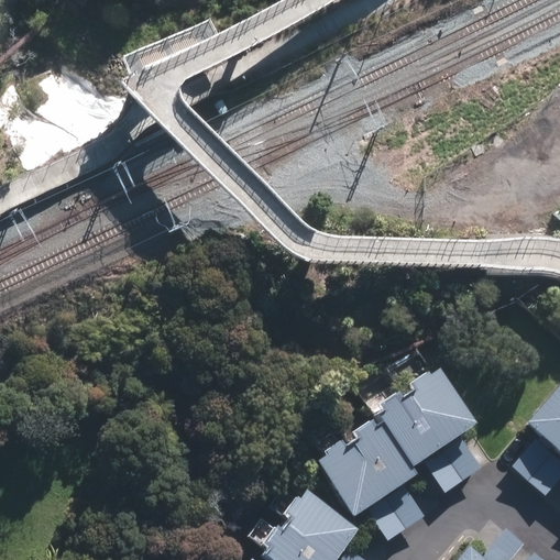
[(423,370),(415,358),(405,364),(414,376),(423,370)]
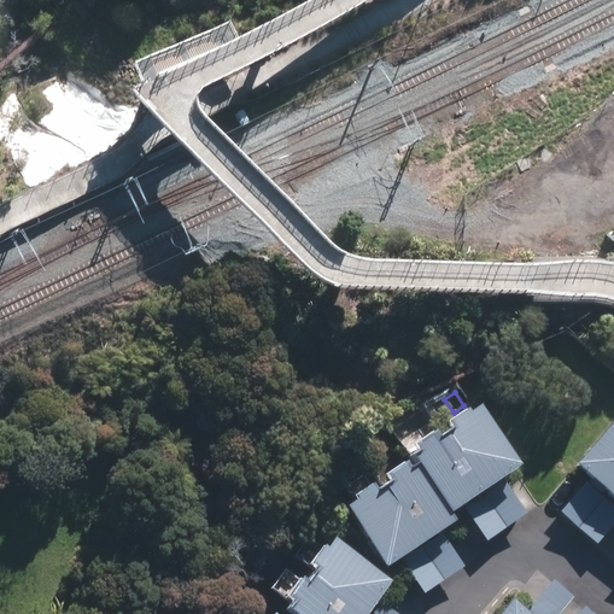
[(524,461),(484,403),(475,409),(472,405),(454,417),(457,425),(445,433),(440,426),(420,439),(425,446),(419,451),(424,460),(416,463),(413,457),(391,472),(395,477),(381,486),(376,480),(357,492),(361,496),(348,504),(389,565),(402,557),(424,589),(462,562),(440,530),(460,518),(454,509),(462,503),(485,537),(524,509),(502,475),(524,461)]
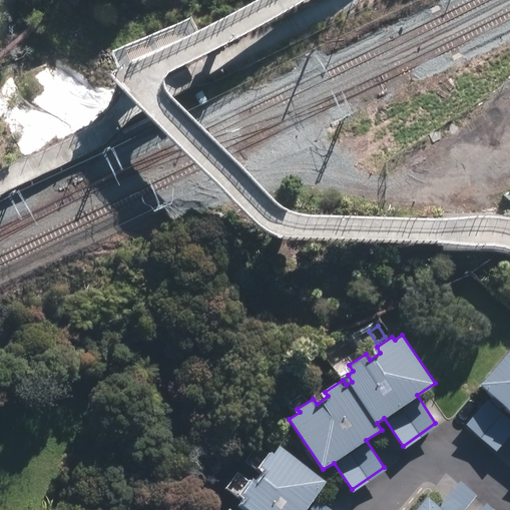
[(509,354),(482,386),(509,409),(509,354)]
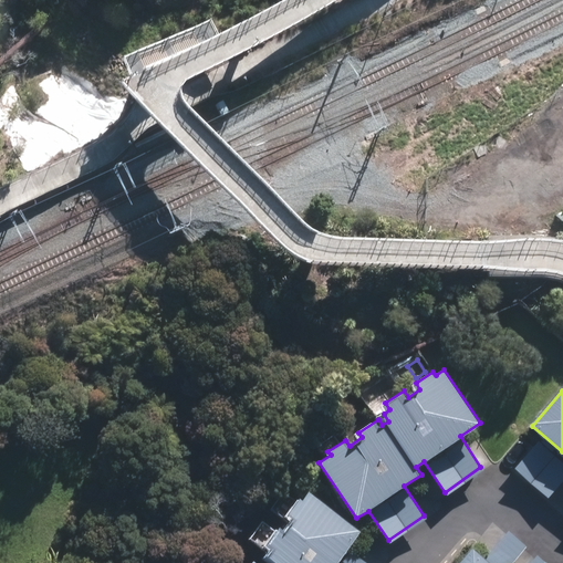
[(513,469),(548,498),(562,479),(562,461),(539,440),(513,469)]
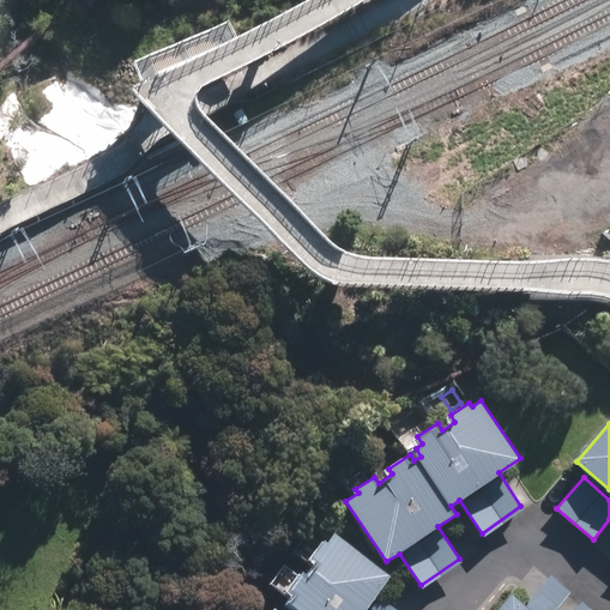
[(388,573),(333,533),(326,542),(324,539),(312,557),(318,562),(309,573),(306,569),(290,591),(295,595),(290,602),(300,609),(394,609),(373,593),(388,573)]
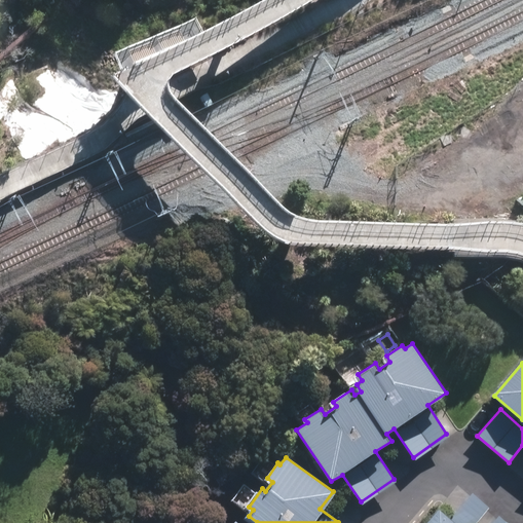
[(501,522),(495,517),(489,522),(472,522),(485,509),(469,494),(447,519),(438,511),(426,522),(501,522)]
